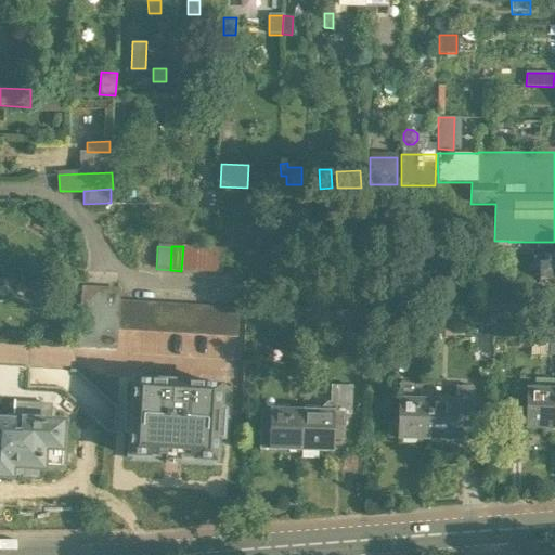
[(195,247),(183,246),(181,271),(194,271),(195,247)]
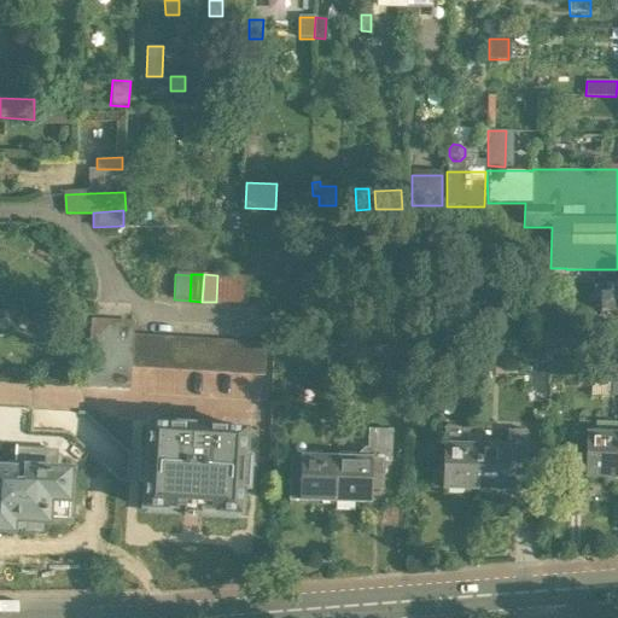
[(216,302),(229,303),(231,277),(217,275),(216,302)]
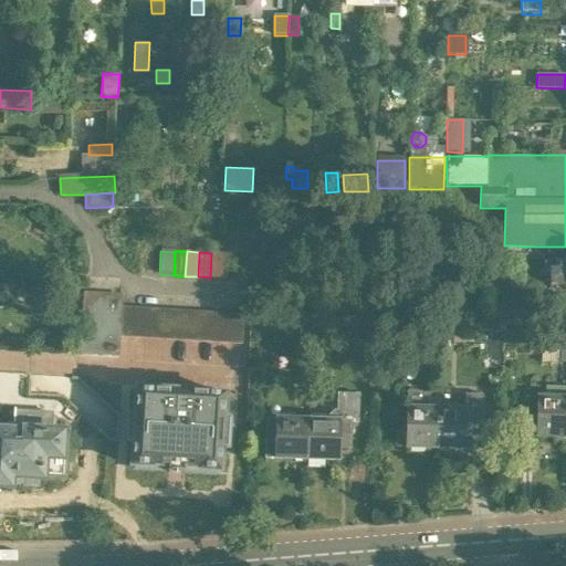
[(224,253),(211,253),(210,278),(222,279),(224,253)]
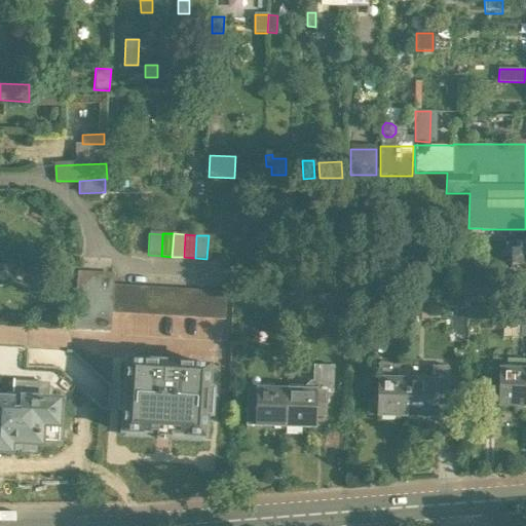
[(525,240),(516,241),(516,250),(512,250),(512,265),(525,264),(525,240)]
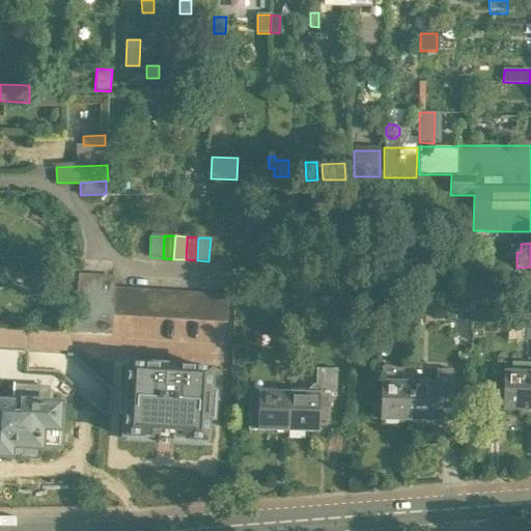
[(79,304),(95,305),(98,277),(80,276),(79,304)]
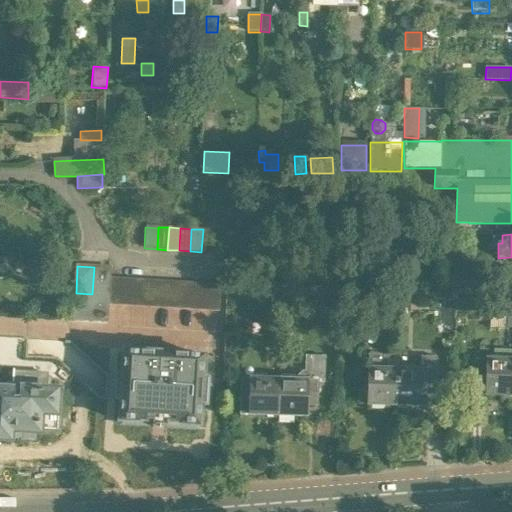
[(108,295),(109,277),(110,268),(94,267),(92,294),(108,295)]
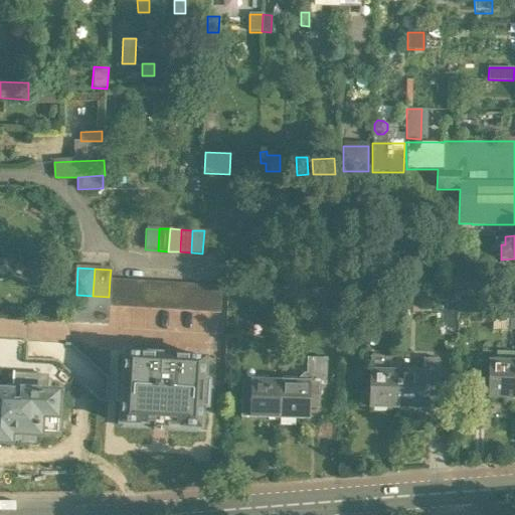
[(510,290),(511,278),(493,278),(493,290),(510,290)]
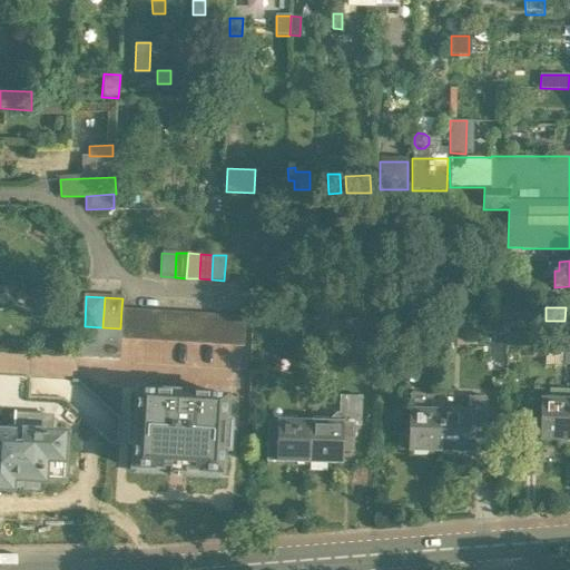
[(121,308),(120,328),(119,340),(136,341),(138,310),(121,308)]
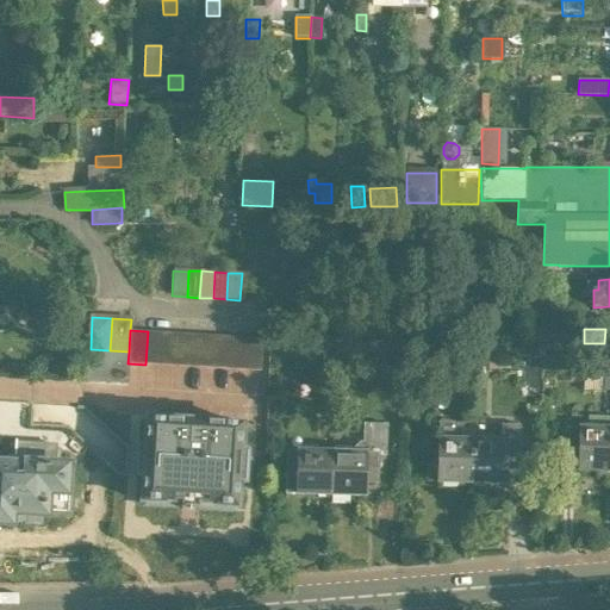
[(167,332),(148,331),(145,365),(165,365),(167,332)]
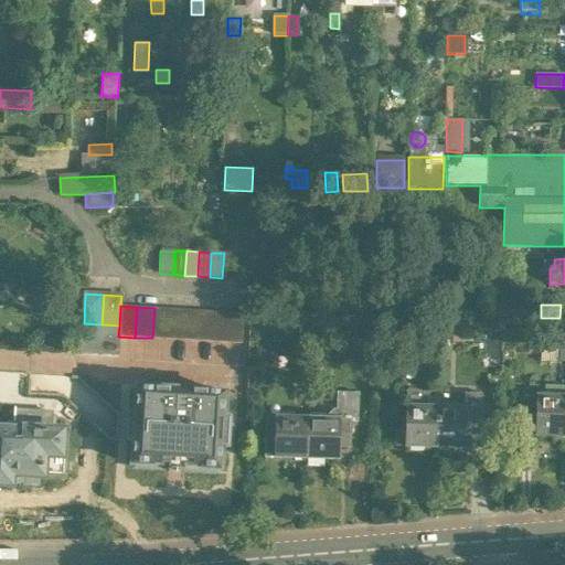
[(155,308),(152,338),(170,339),(172,309),(155,308)]
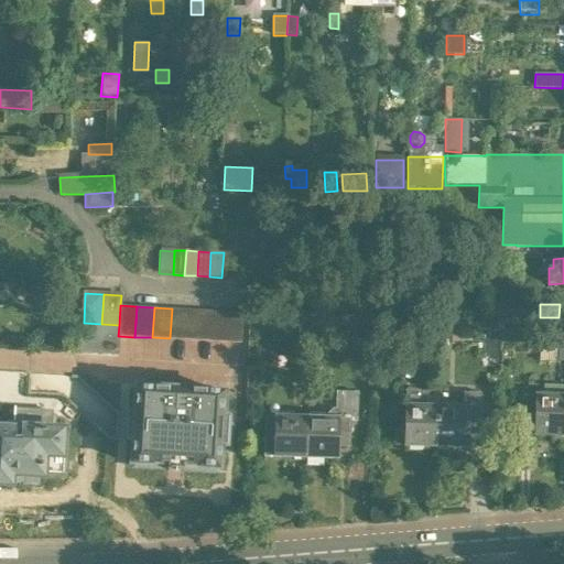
[(188,310),(172,308),(170,338),(187,339),(188,310)]
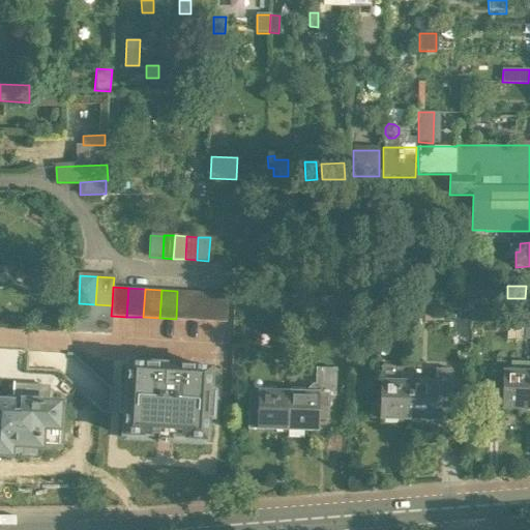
[(176,319),(193,320),(195,292),(177,291),(176,319)]
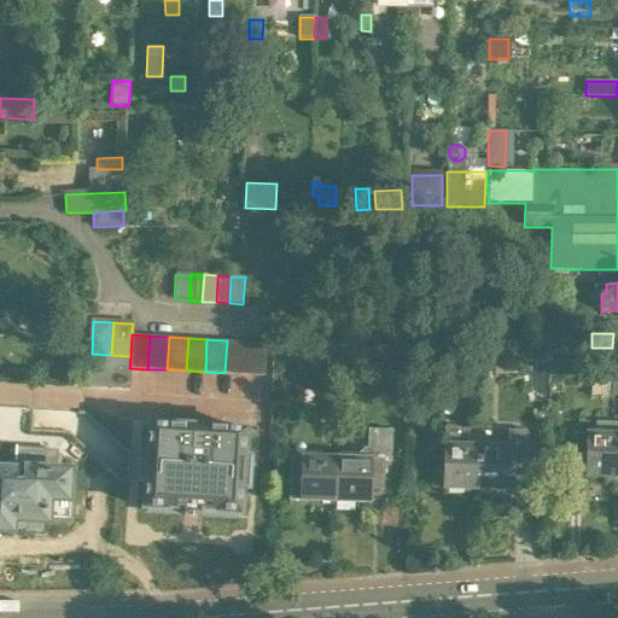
[(246,342),(227,340),(225,373),(244,375),(246,342)]
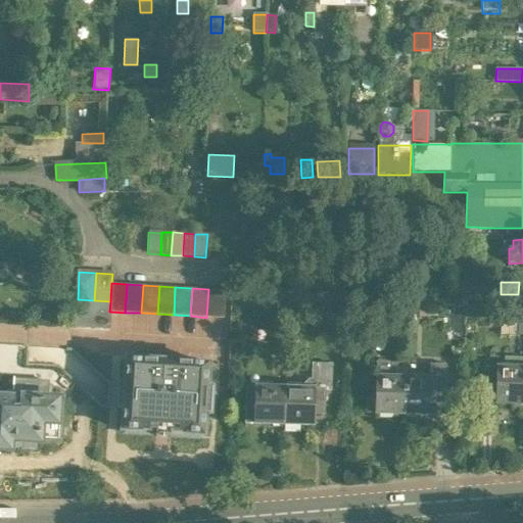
[(224,319),(225,302),(226,290),(208,289),(206,318),(224,319)]
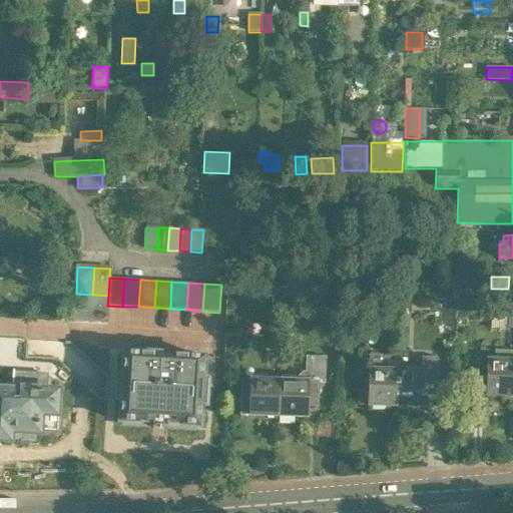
[(76,294),(74,321),(90,322),(92,295),(76,294)]
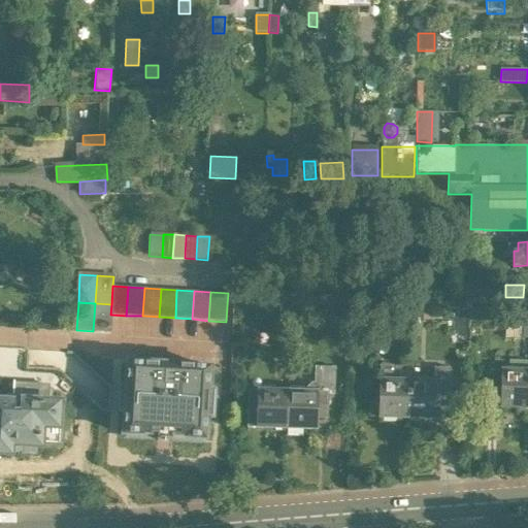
[(109,332),(110,315),(111,304),(95,303),(93,331),(109,332)]
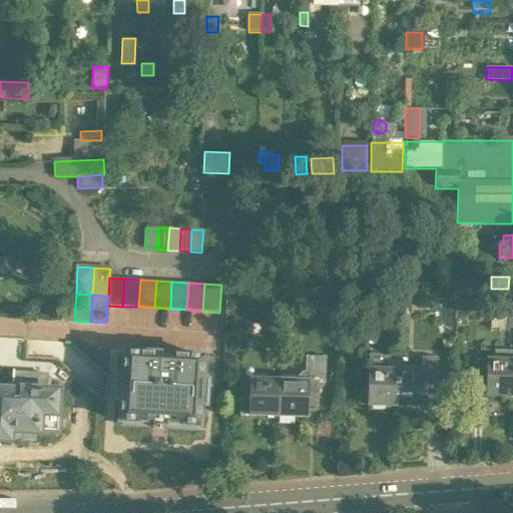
[(282,314),(283,298),(273,297),(273,313),(282,314)]
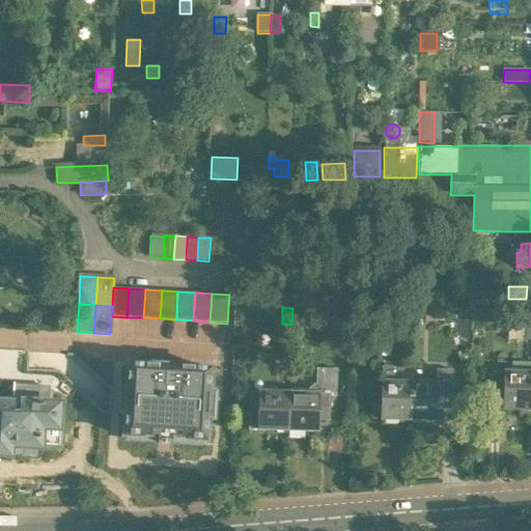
[(303,308),(292,308),(291,325),(302,325),(303,308)]
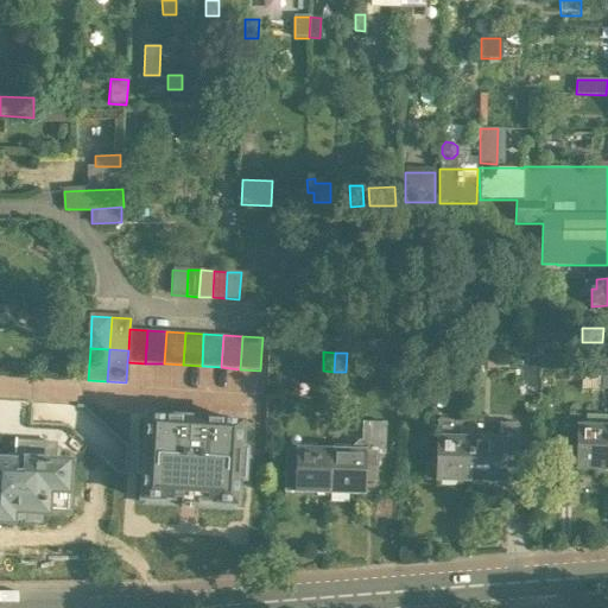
[(475,354),(463,354),(463,374),(475,374),(475,354)]
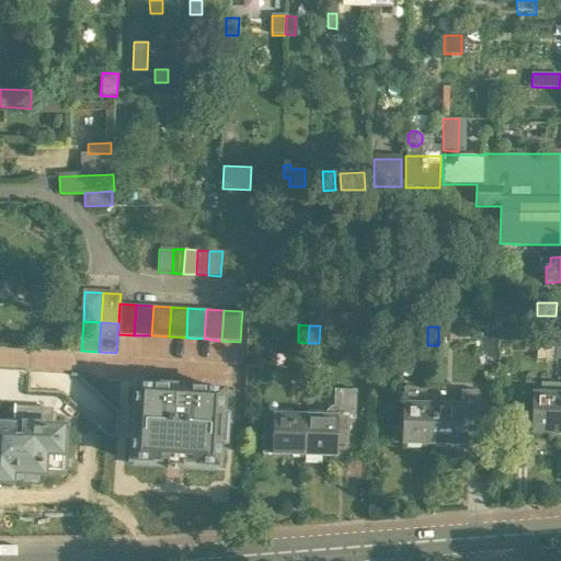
[(449,328),(438,327),(438,345),(448,346),(449,328)]
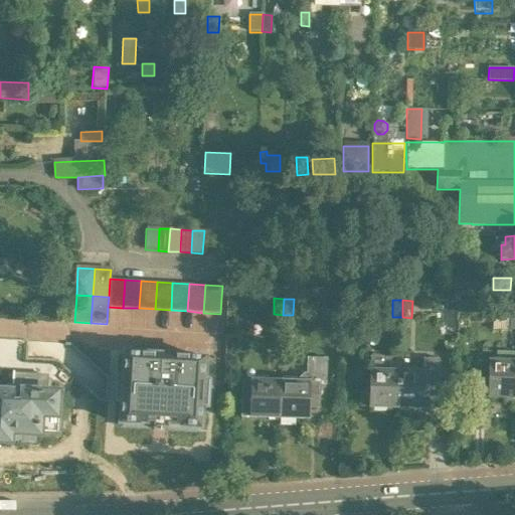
[(203,381),(204,359),(206,334),(126,329),(124,354),(123,376),(117,375),(115,403),(121,403),(120,424),(139,425),(139,424),(153,425),(152,431),(167,432),(168,426),(181,427),(181,428),(200,430),(201,408),(207,409),(209,381),(203,381)]
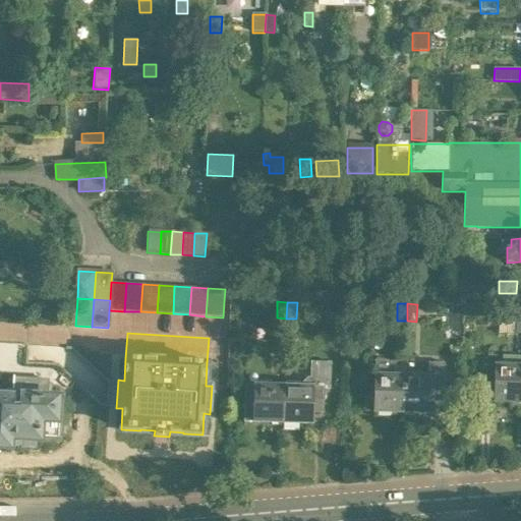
[(495,402),(520,403),(520,355),(503,355),(502,365),(496,365),(496,385),(486,386),(485,400),(495,402)]
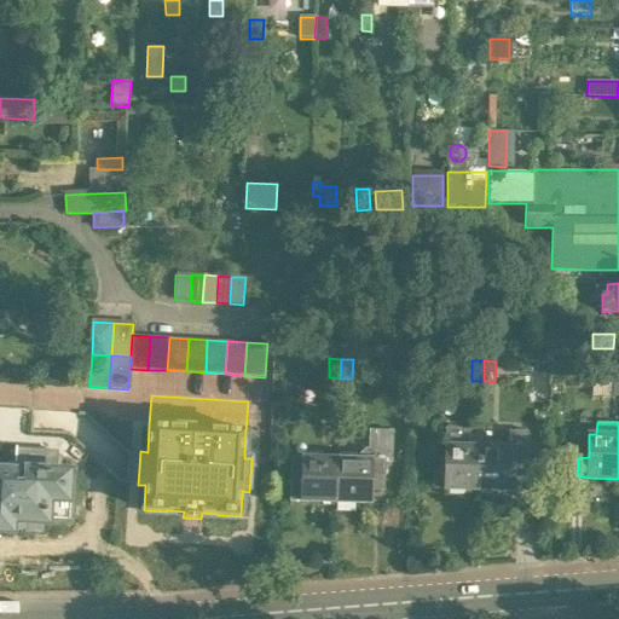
[(445,490),(480,491),(481,447),(482,434),(480,434),(480,429),(463,429),(447,426),(444,429),(446,441),(445,469),(435,470),(434,486),(445,489),(445,490)]
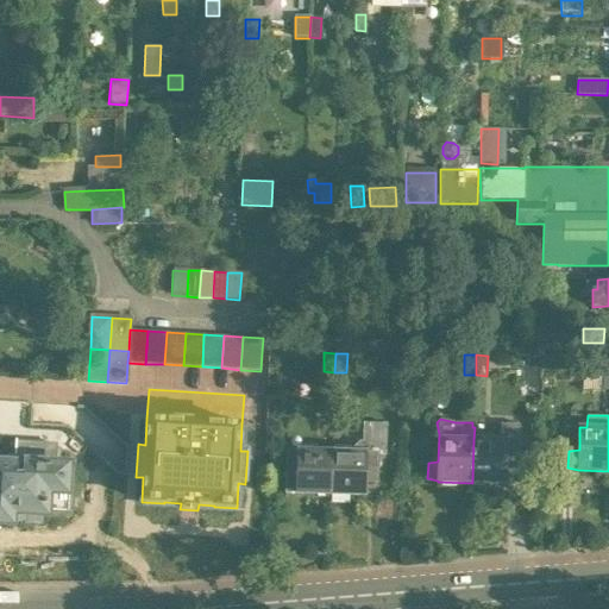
[(352,452),(332,452),(331,495),(365,496),(365,482),(377,482),(378,456),(385,456),(385,424),(362,424),(362,441),(359,441),(352,449),(352,452)]
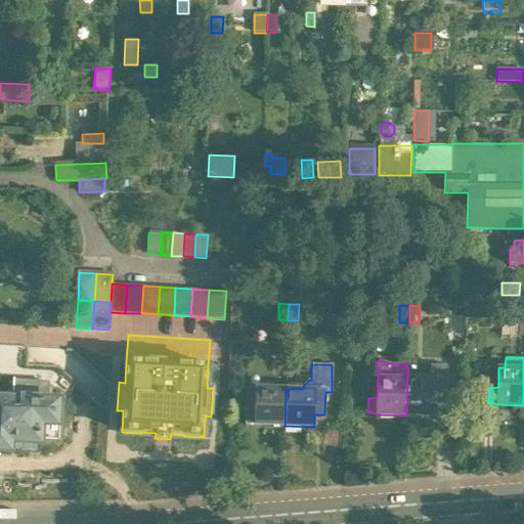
[(408,367),(407,379),(406,416),(435,417),(435,403),(445,404),(446,364),(423,364),(423,368),(408,367)]
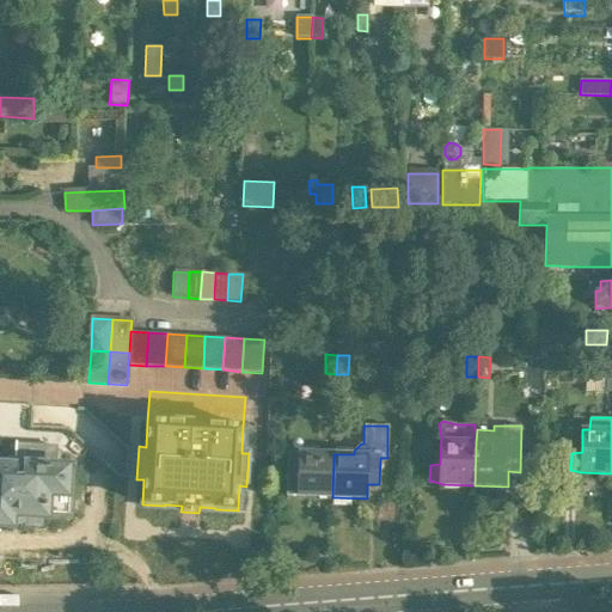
[(13,463),(0,461),(0,526),(12,527),(12,516),(23,516),(23,518),(26,518),(26,526),(42,527),(42,519),(47,519),(72,520),(74,464),(56,463),(57,447),(14,445),(13,463)]
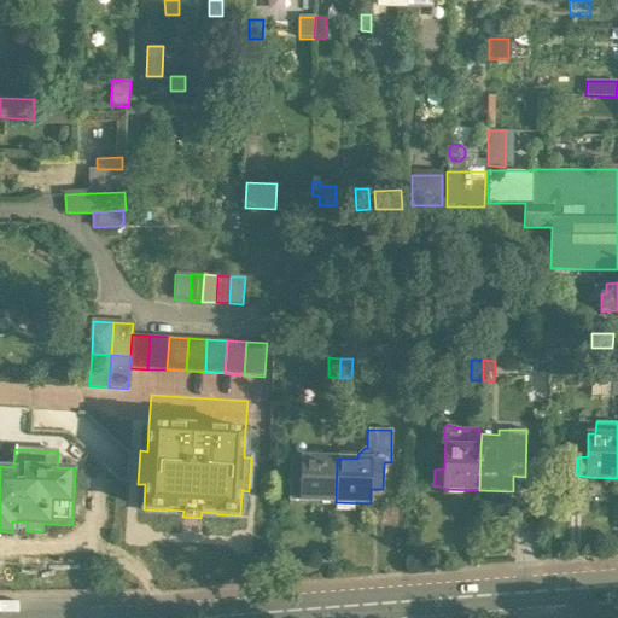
[(302,501),(336,502),(337,459),(303,458),(302,481),(292,482),(291,497),(302,500),(302,501)]
